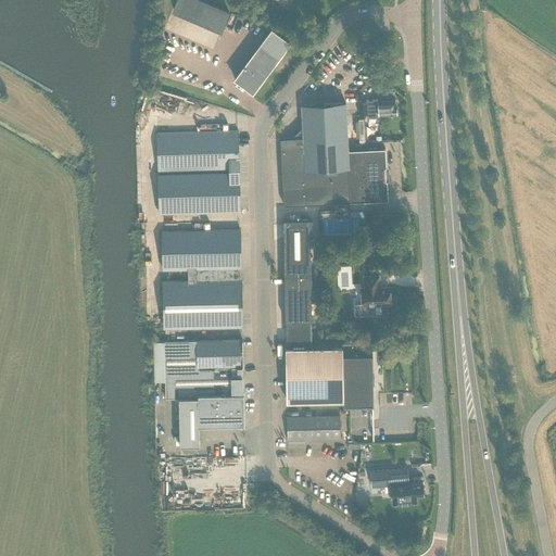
[(229,12),(201,0),(175,0),(172,12),(222,33),(229,12)]
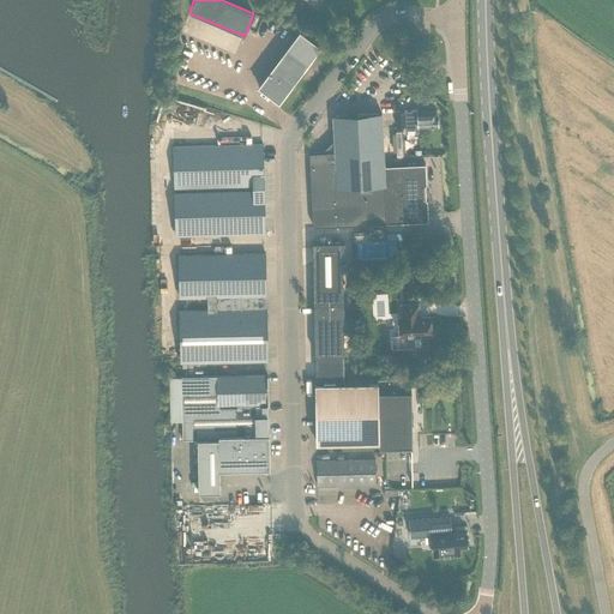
[(259,88),(278,102),(319,47),(300,32),(259,88)]
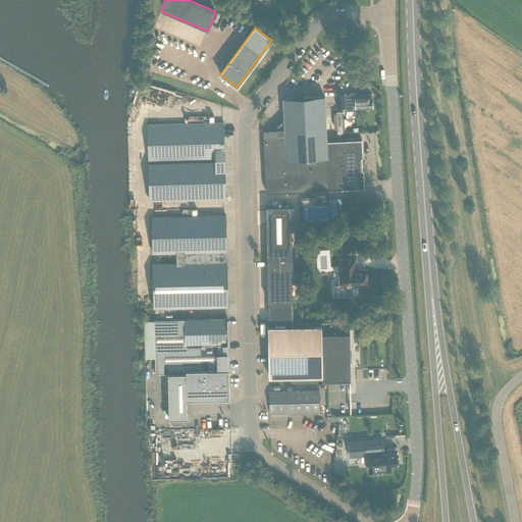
[(368,83),(355,84),(355,92),(369,91),(368,83)]
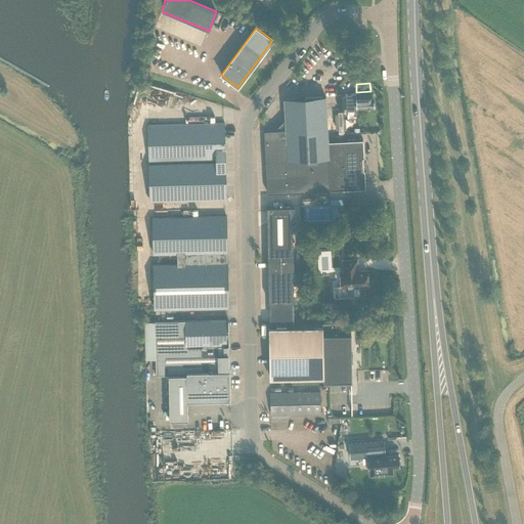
[(373,94),(338,95),(339,108),(346,107),(346,112),(357,111),(356,107),(374,107),(374,98),(373,98),(373,94)]
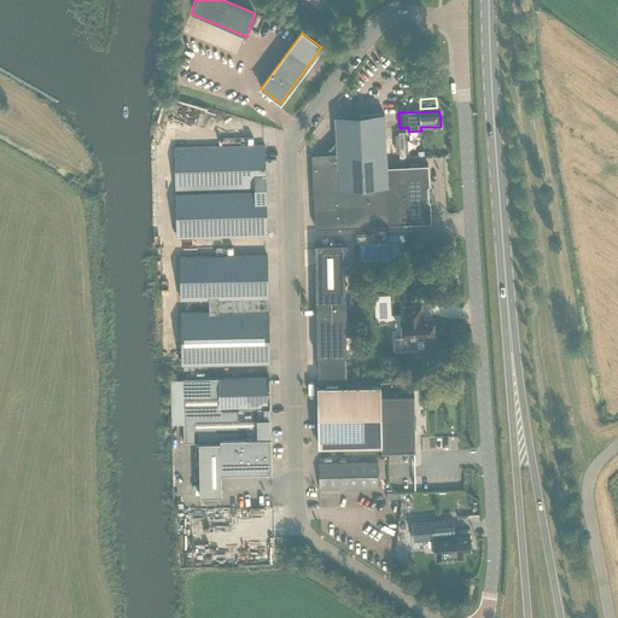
[(337,153),(312,155),(315,228),(431,223),(430,202),(429,202),(427,187),(429,187),(429,165),(386,168),(384,115),(334,117),(337,153)]
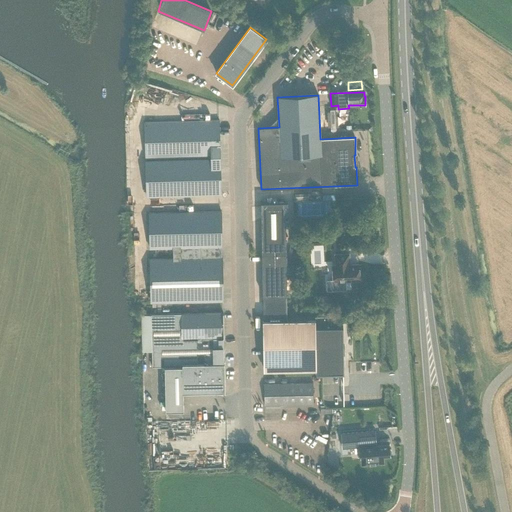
[(336,107),(328,107),(329,127),(337,126),(336,107)]
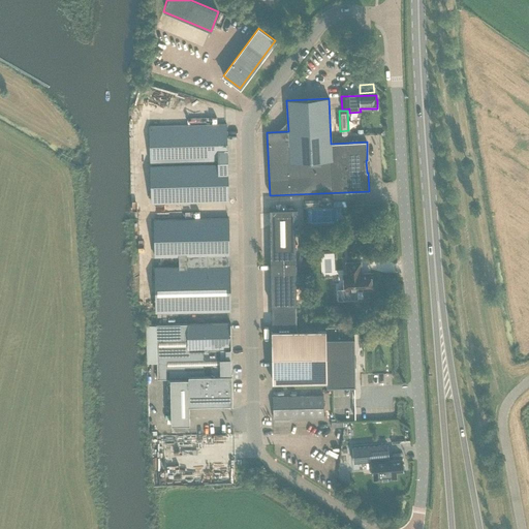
[(151,165),(152,204),(228,201),(227,163),(226,163),(226,162),(227,162),(226,124),(225,124),(150,127),(151,164),(151,165)]
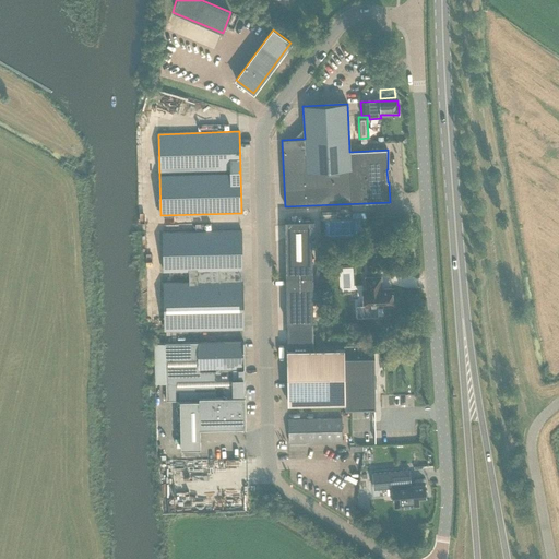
[(365,357),(360,357),(360,345),(344,346),(344,351),(313,352),(312,323),(313,323),(312,276),(311,276),(310,266),(312,266),(311,221),(285,222),(286,268),(287,268),(287,276),(286,276),(287,323),(288,352),(287,352),(288,402),(345,401),(345,407),(366,406),(373,406),(373,384),(376,384),(376,378),(373,378),(372,357),(365,357)]
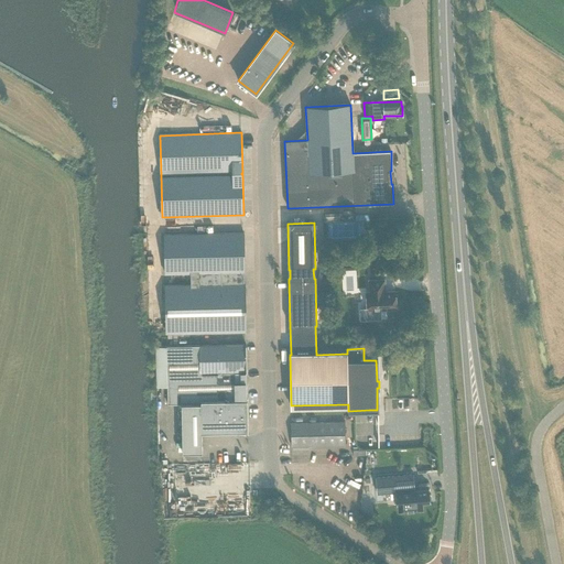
[(190,273),(243,272),(245,272),(243,232),(164,235),(165,274),(190,273)]
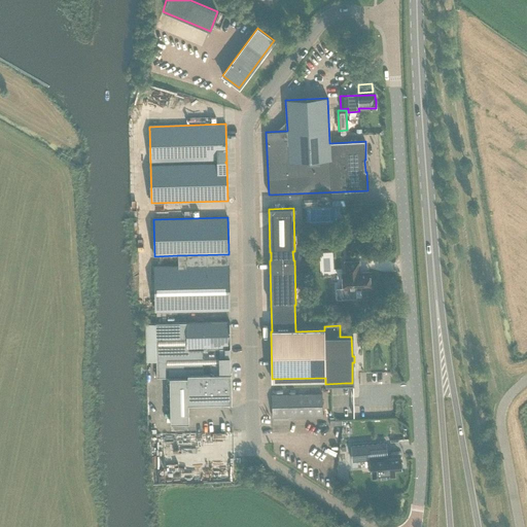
[(229,265),(227,265),(227,254),(177,255),(177,266),(154,267),(155,312),(230,310),(229,265)]
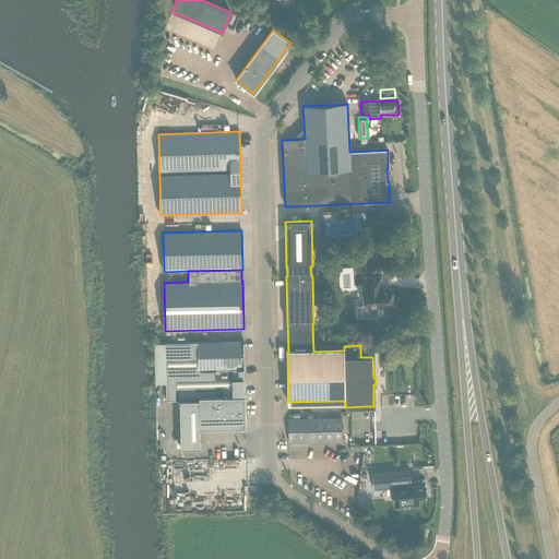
[(364,289),(365,307),(392,306),(391,288),(380,289),(380,285),(381,285),(381,277),(366,278),(366,286),(367,289),(364,289)]
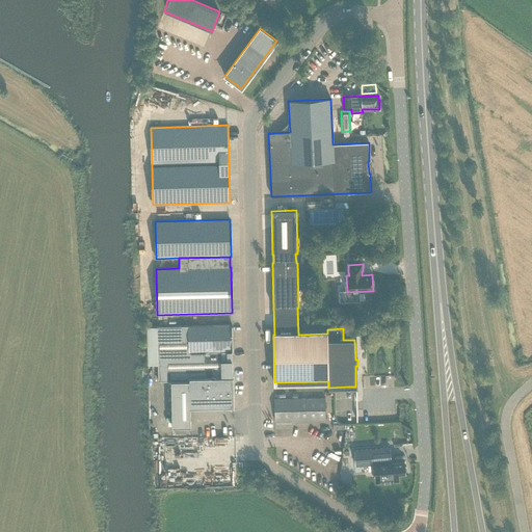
[(157,326),(158,367),(232,366),(232,350),(233,350),(232,325),(190,326),(157,326)]
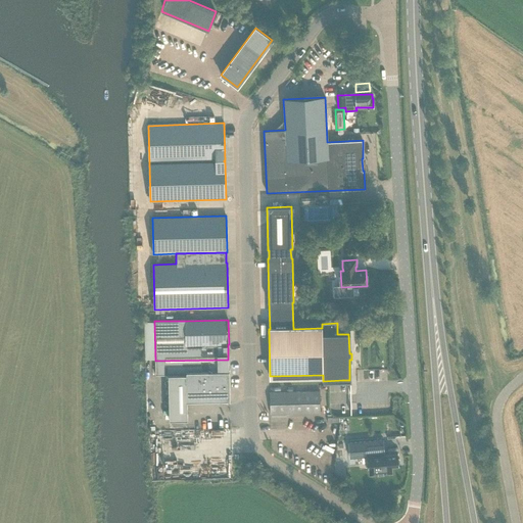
[(229,374),(228,360),(155,361),(155,375),(168,375),(169,420),(187,420),(187,399),(230,398),(229,374)]
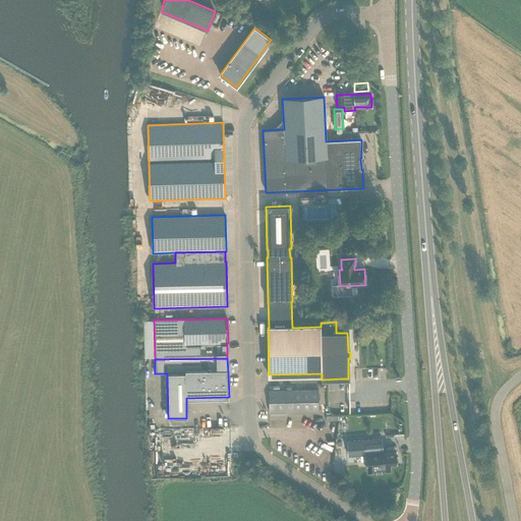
[(319,390),(269,391),(270,412),(319,411),(319,390)]
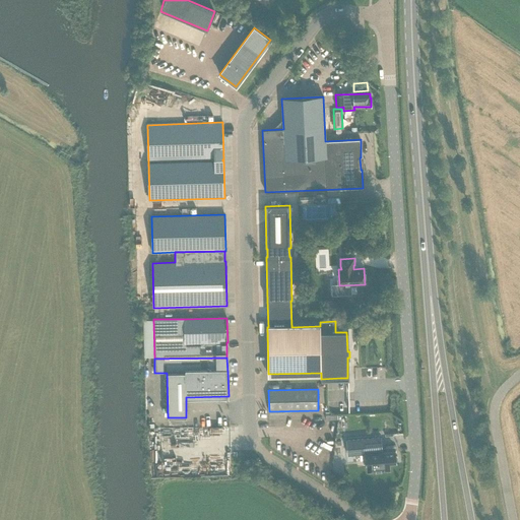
[(381,437),(346,440),(347,456),(365,454),(366,466),(367,466),(367,471),(389,470),(389,464),(396,463),(396,461),(397,460),(397,457),(395,455),(395,451),(382,453),(381,437)]
